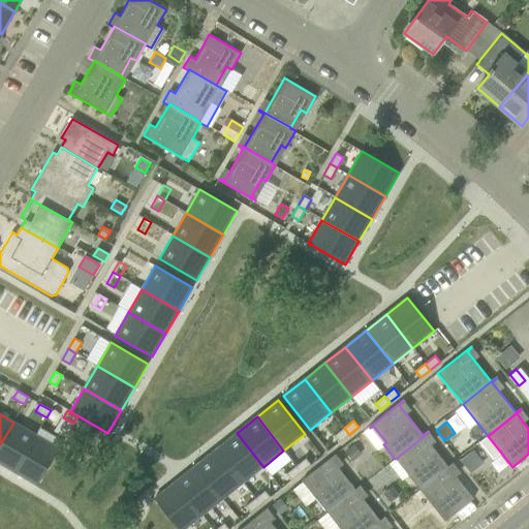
[(36,435),(13,423),(0,444),(0,464),(14,472),(36,435)]
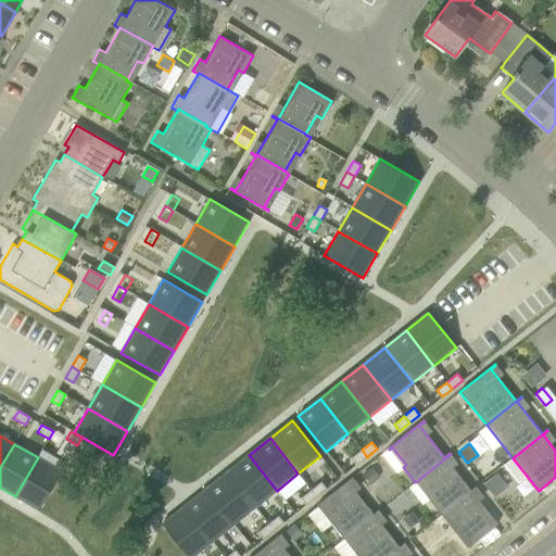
[(351,458),(356,465),(367,457),(362,450),(351,458)]
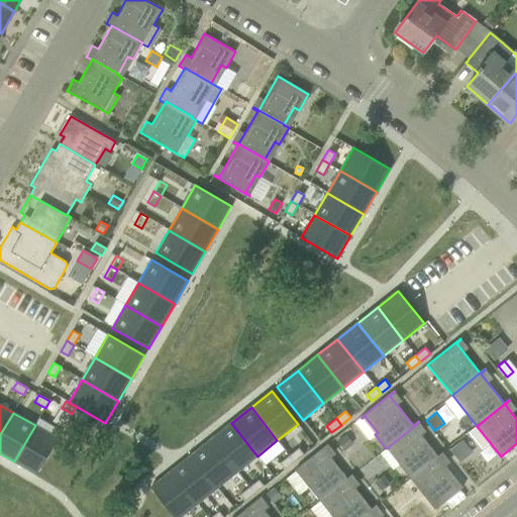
[(237,472),(257,456),(231,423),(211,439),(237,472)]
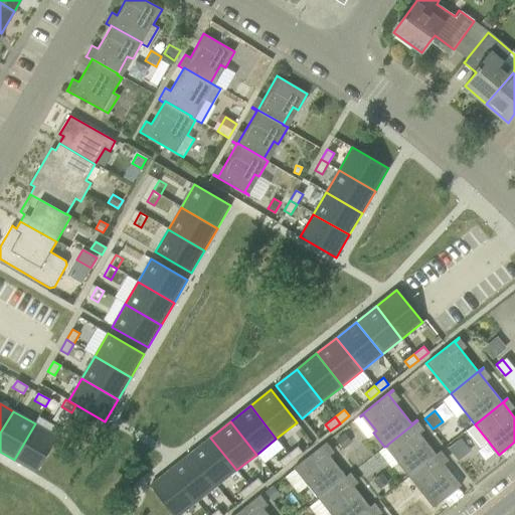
[(35,423),(14,460),(36,473),(57,437),(35,423)]
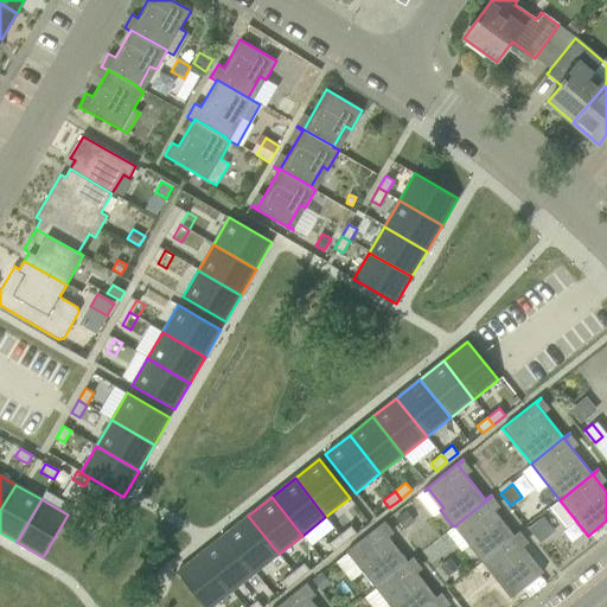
[(521,532),(519,531),(513,535),(486,500),(457,524),(457,525),(472,544),(468,547),(481,563),(485,561),(484,561),(515,536),(521,532)]
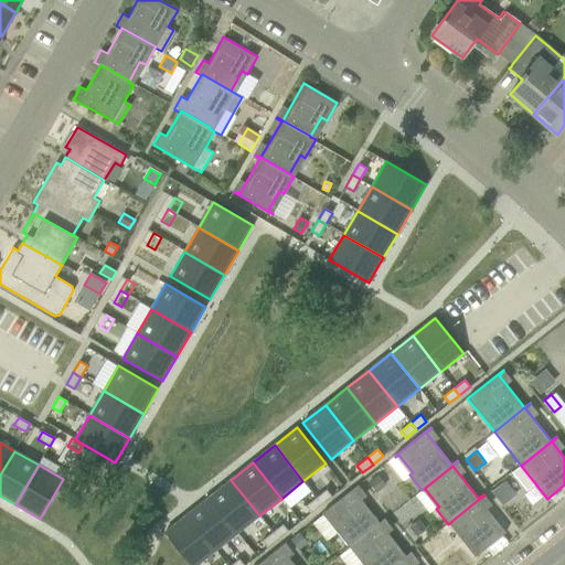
[(376,492),(386,484),(379,475),(369,482),(376,492)]
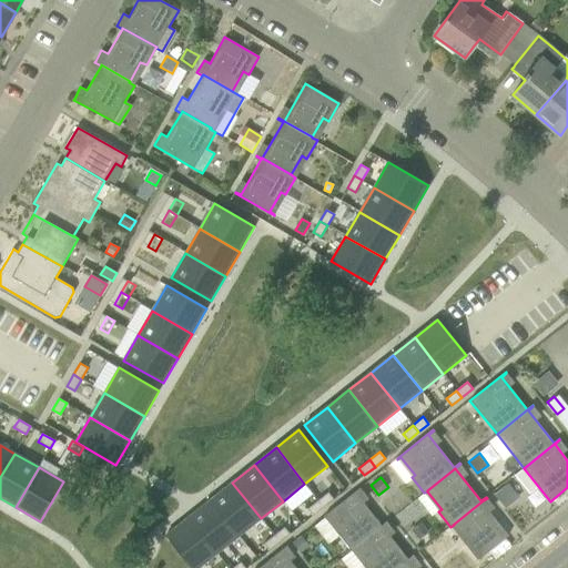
[(210,499),(239,536),(261,518),(232,483),(210,499)]
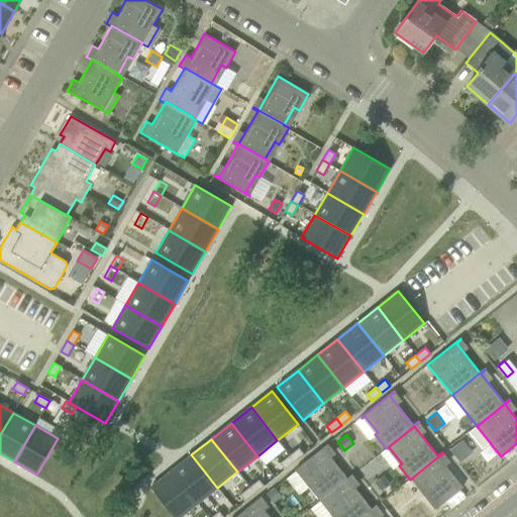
[(461,440),(450,450),(460,462),(473,452),(461,440)]
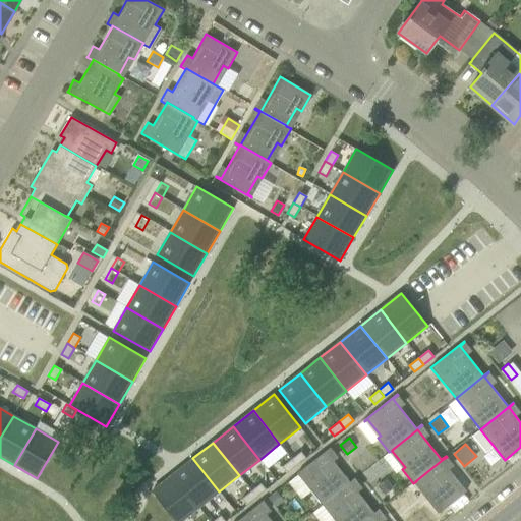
[(331,448),(330,448),(297,473),(298,474),(289,482),(301,498),(310,491),(322,506),(325,504),(350,483),(355,479),(354,478),(349,482),(326,452),(331,448)]
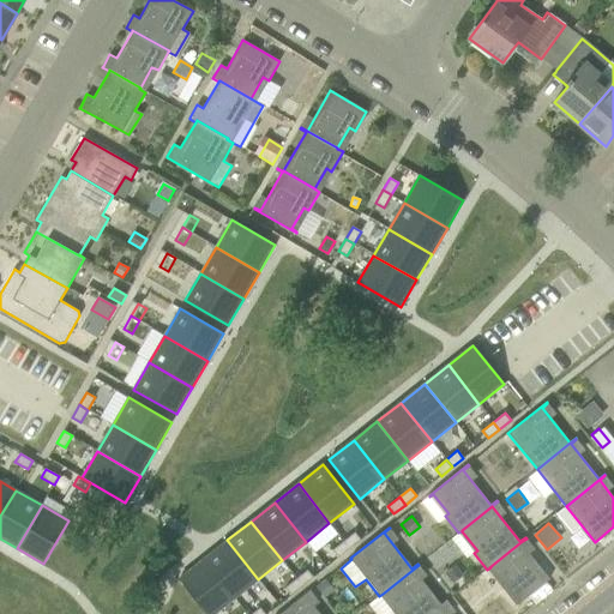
[(355,531),(343,541),(349,548),(361,539),(355,531)]
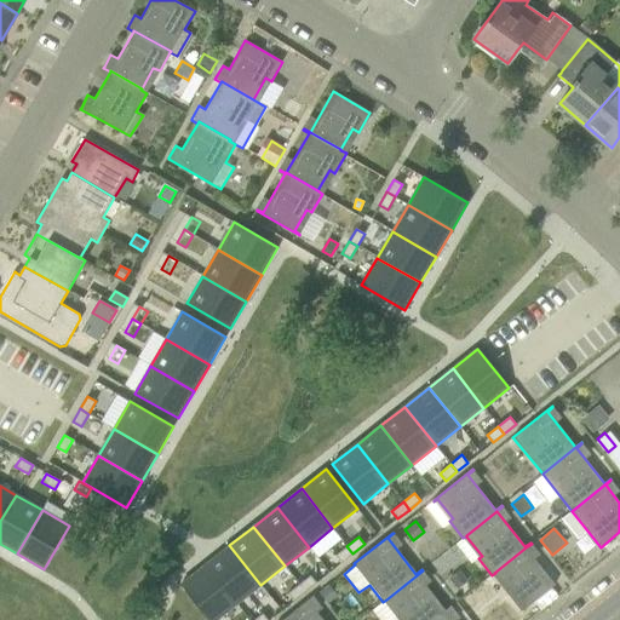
[(260,585),(229,545),(206,564),(236,604),(260,585)]
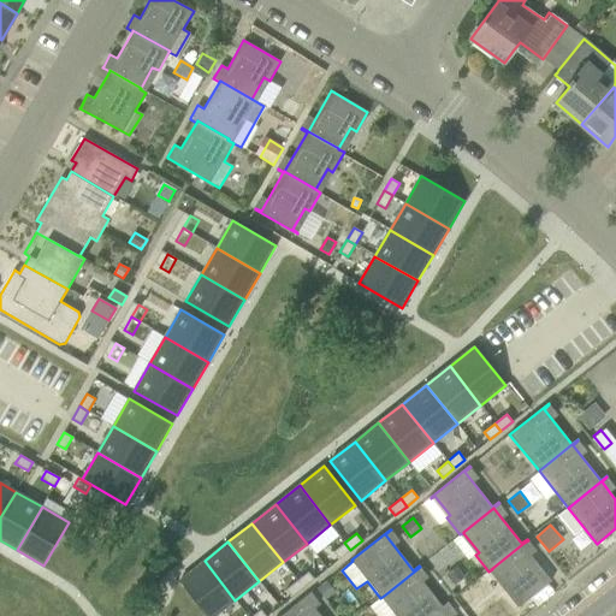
[(339,558),(350,550),(344,543),(333,551),(339,558)]
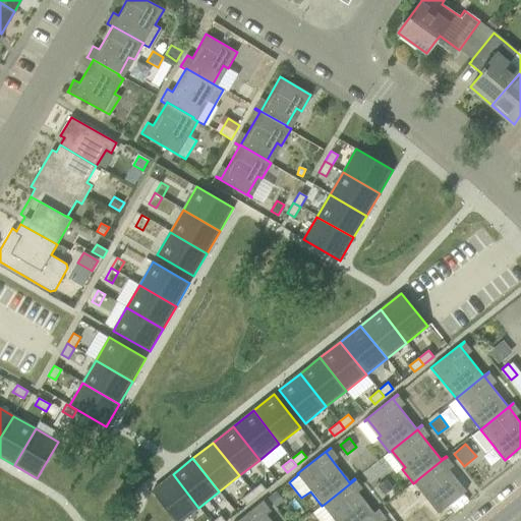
[(466,491),(442,460),(415,481),(416,481),(424,493),(422,495),(439,514),(466,491)]
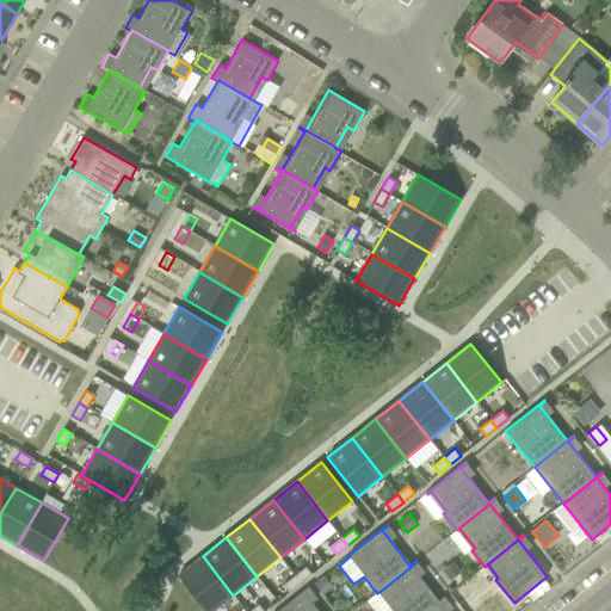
[(213,610),(233,596),(203,556),(178,575),(205,610),(213,610)]
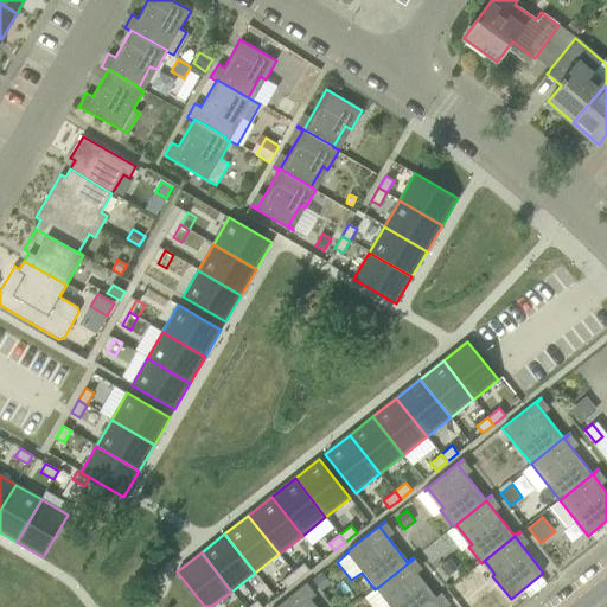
[(458,569),(449,558),(440,567),(448,576),(458,569)]
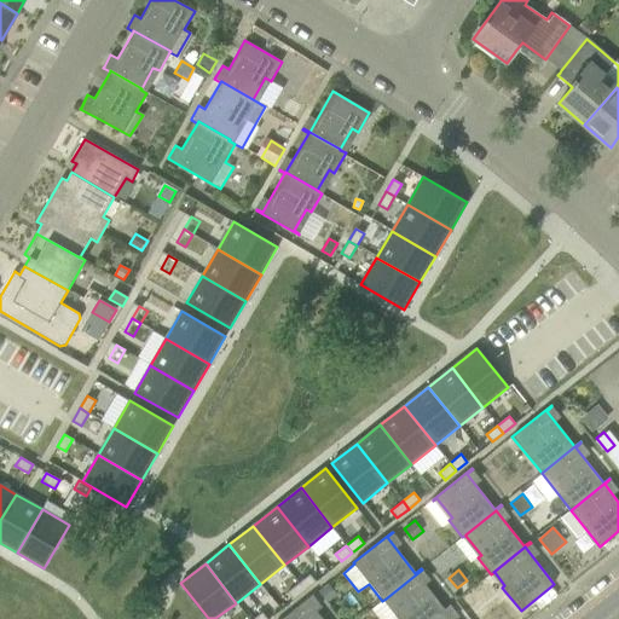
[(310,574),(299,583),(305,591),(316,582),(310,574)]
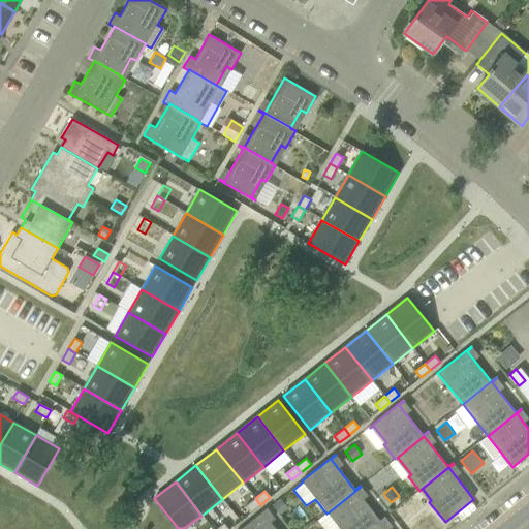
[(385,518),(384,517),(379,521),(355,491),(330,511),(327,514),(318,520),(325,528),(371,528),(380,522),(385,518)]
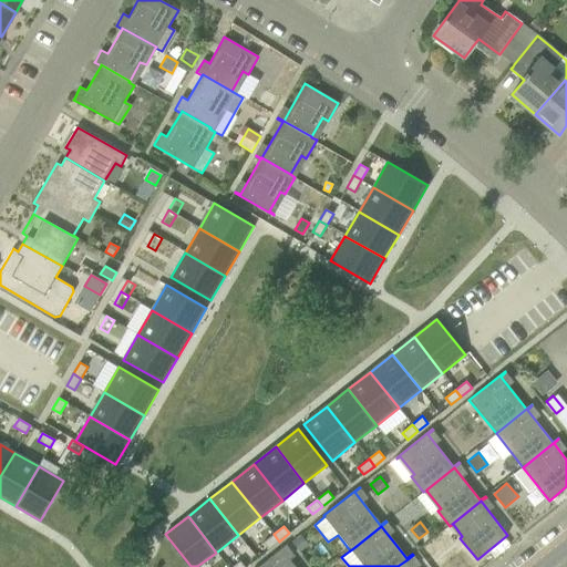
[(269,549),(279,542),(274,534),(264,543),(269,549)]
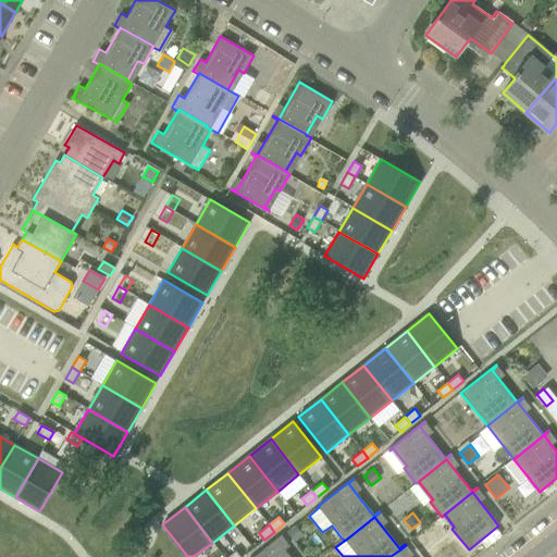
[(295,542),(304,535),(296,525),(287,532),(295,542)]
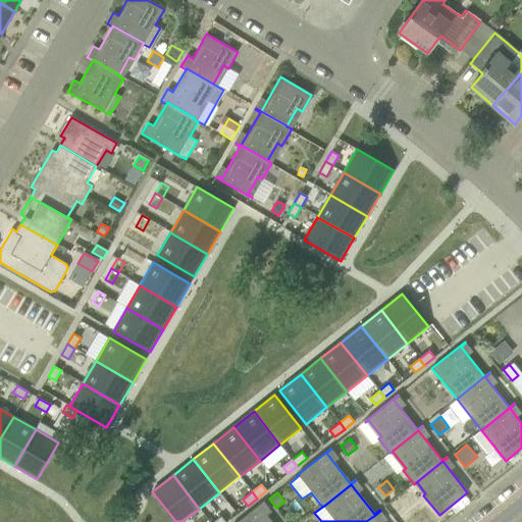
[(396,518),(409,510),(402,498),(387,506),(396,518)]
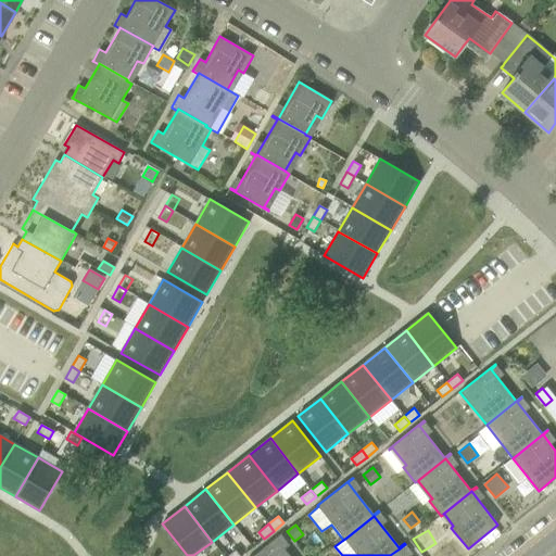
[(289,555),(276,539),(281,535),(281,534),(253,555),(289,555)]
